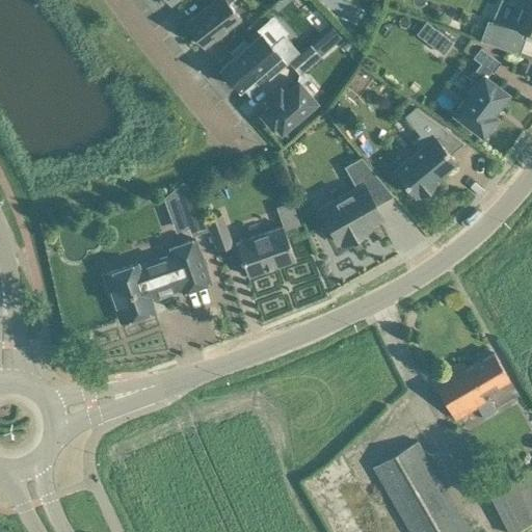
[(203,0),(208,6),(185,23),(204,46),(239,18),(228,3),(231,0),(203,0)]
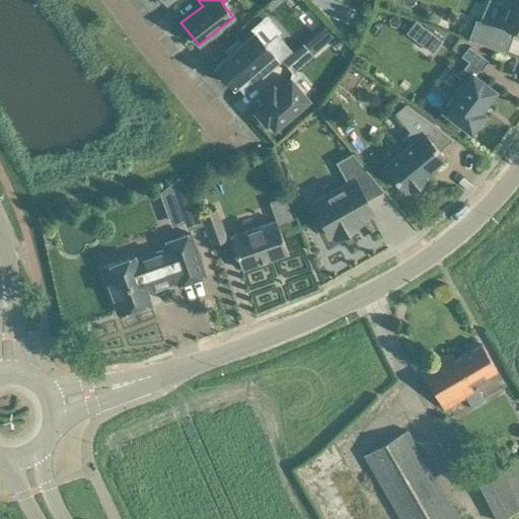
[(475,19),(468,40),(506,53),(512,38),(509,36),(511,31),(515,33),(516,31),(518,32),(518,0),(507,0),(505,6),(496,27),(478,20),(475,19)]
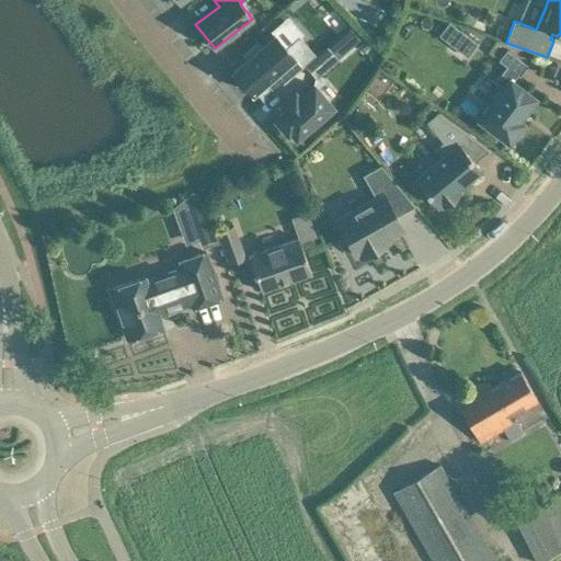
[(449,22),(439,35),(450,43),(460,31),(449,22)]
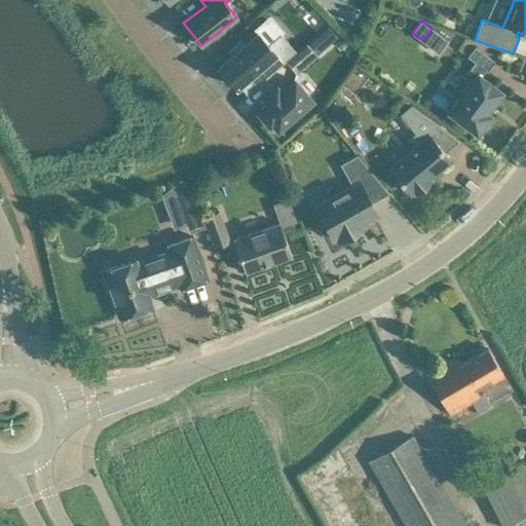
[(286,62),(296,52),(280,34),(268,44),(257,32),(243,43),(240,40),(228,51),(231,54),(218,66),(223,72),(219,75),(227,84),(231,81),(236,86),(257,70),(265,79),(286,62)]
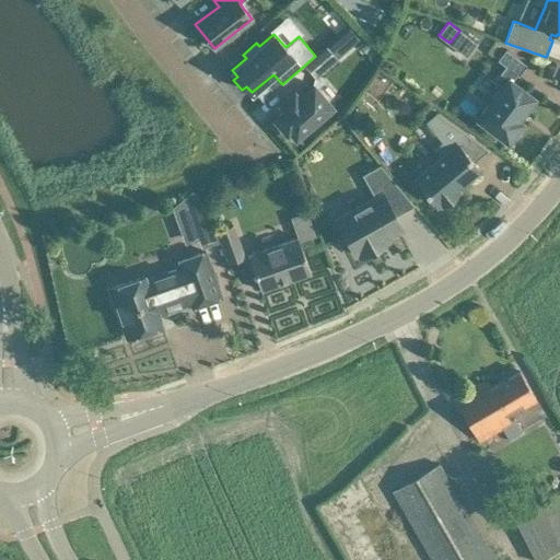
[(326,46),(315,56),(304,66),(315,78),(338,59),(326,46)]
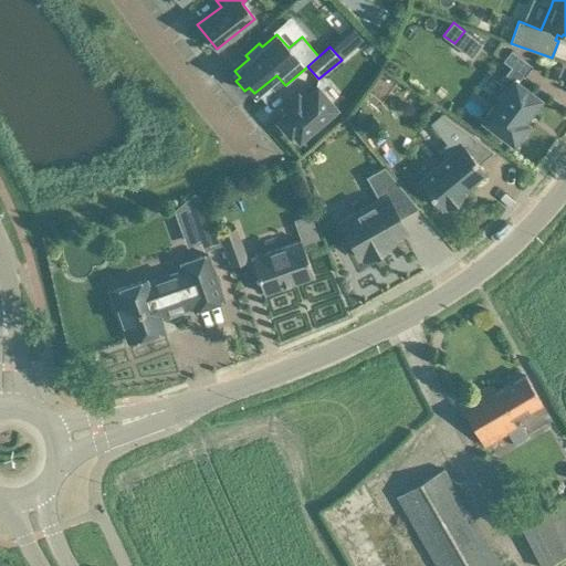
[(540,98),(517,82),(522,75),(524,76),(532,66),(512,50),(503,61),(511,67),(500,82),(507,87),(482,119),(513,143),(515,138),(519,142),(527,129),(524,127),(527,124),(523,121),(540,98)]
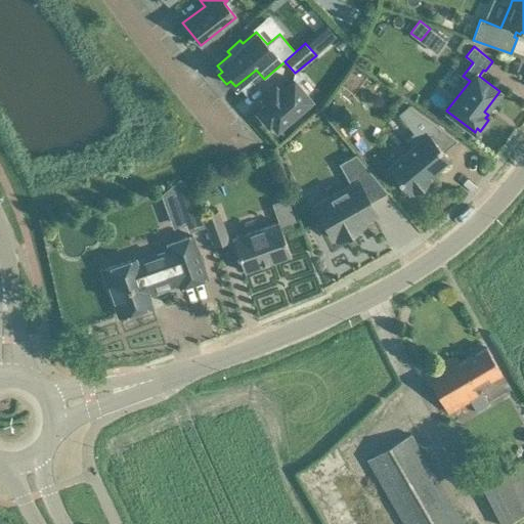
[(291,122),(302,113),(299,110),(310,99),(293,79),(279,91),(274,85),(262,96),(266,102),(257,111),(268,124),(271,122),(276,129),(288,119),(291,122)]
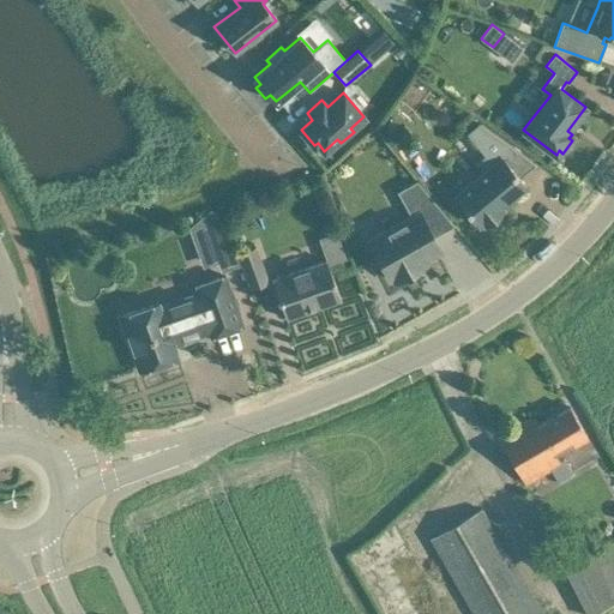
[(483,172),(455,197),(479,226),(482,223),(485,227),(504,210),(501,206),(527,186),(519,178),(536,164),(479,124),(467,133),(485,156),(476,163),(483,172)]
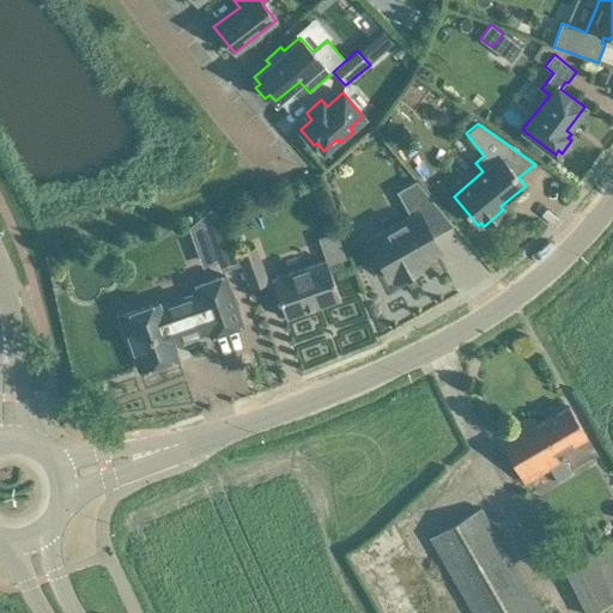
[(454,225),(416,181),(396,192),(411,217),(369,241),(390,279),(392,278),(393,281),(426,262),(425,260),(441,250),(432,237),(454,225)]
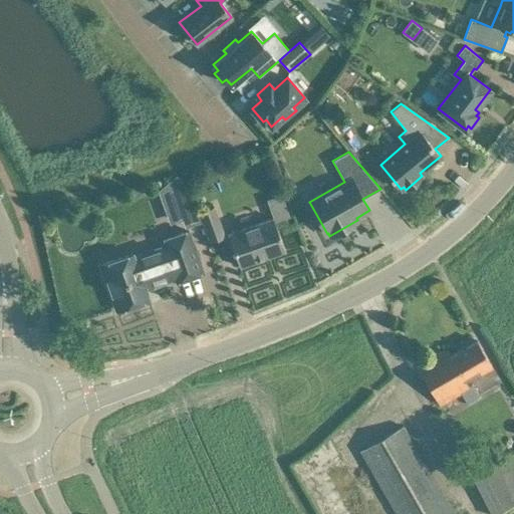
[(224,238),(214,208),(200,213),(210,243),(224,238)]
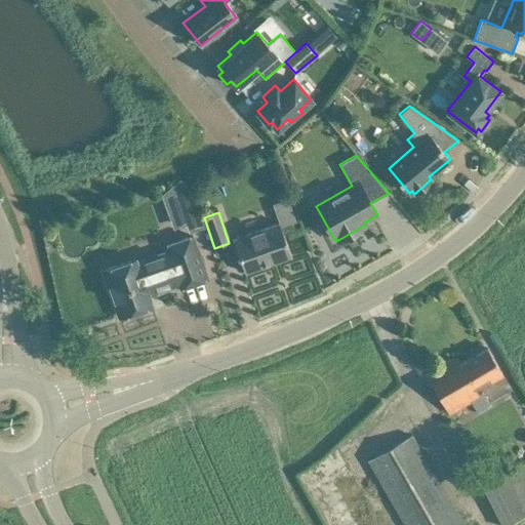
[(195,229),(203,226),(200,217),(192,220),(195,229)]
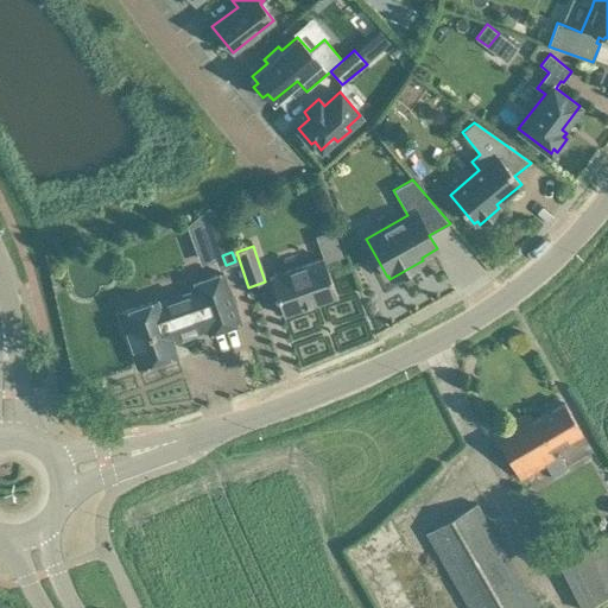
[(336,297),(329,274),(323,258),(270,277),(274,293),(283,316),(336,297)]
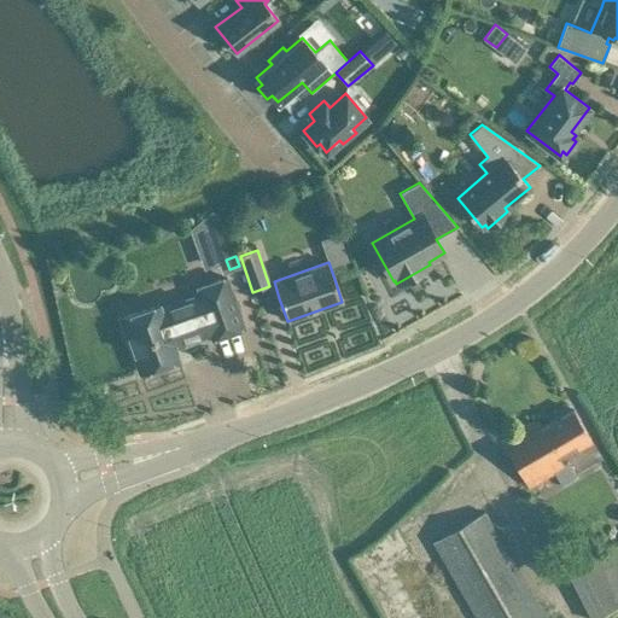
[(244,327),(235,304),(226,278),(194,289),(196,293),(159,307),(159,304),(121,319),(140,373),(179,359),(174,347),(210,334),(213,339),(244,327)]
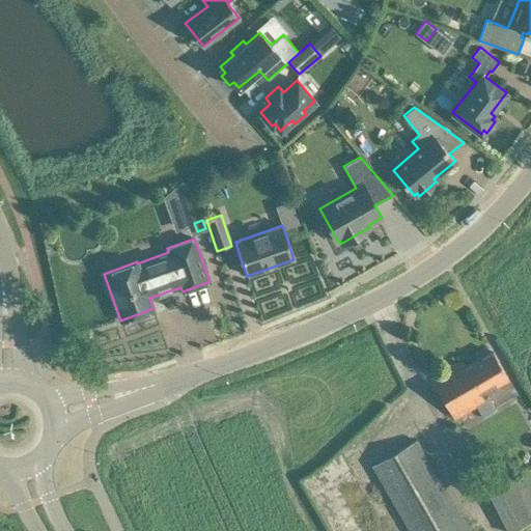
[(507,376),(503,370),(493,352),(466,368),(462,361),(430,379),(441,396),(454,418),(475,406),(482,417),(495,410),(487,397),(484,399),(480,393),(507,376)]
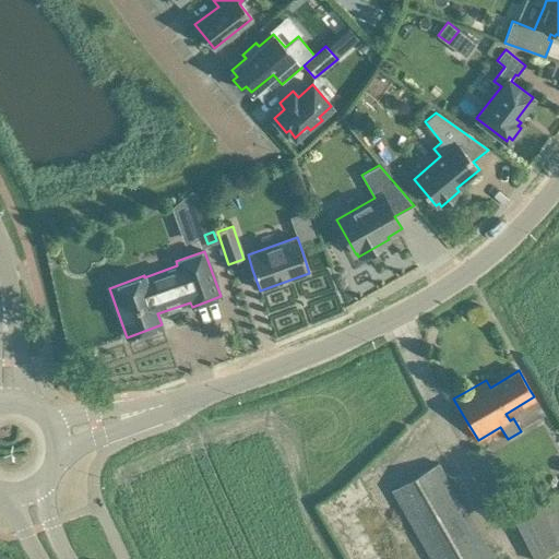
[(492,558),(449,483),(438,463),(392,490),(430,558),(492,558)]
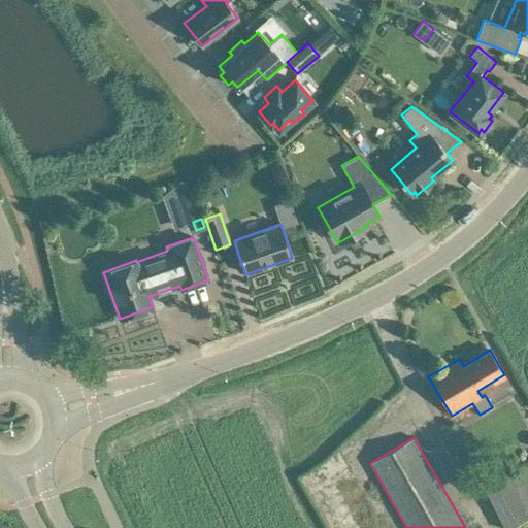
[(527,472),(524,466),(484,488),(504,527),(510,527),(527,519),(527,472)]
